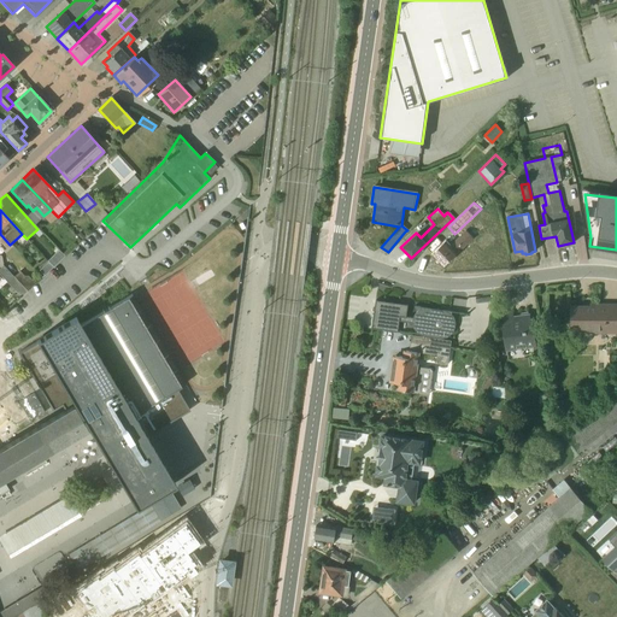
[(430,254),(442,268),(481,231),(472,224),(450,246),(445,241),(430,254)]
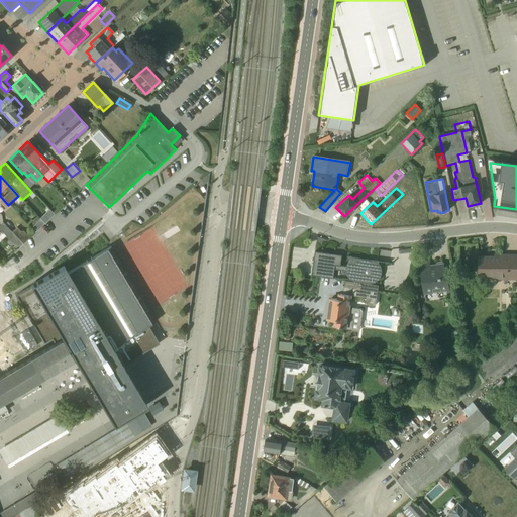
[(8,205),(0,196),(0,204),(4,209),(8,205)]
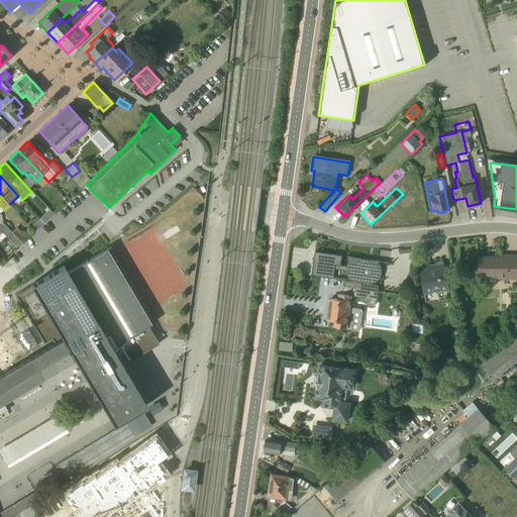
[(35,230),(54,214),(48,209),(31,225),(35,230)]
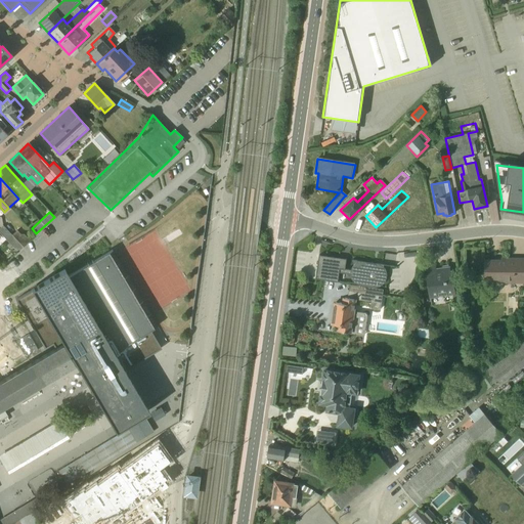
[(3,226),(0,227),(0,233),(17,253),(30,242),(17,228),(11,234),(3,226)]
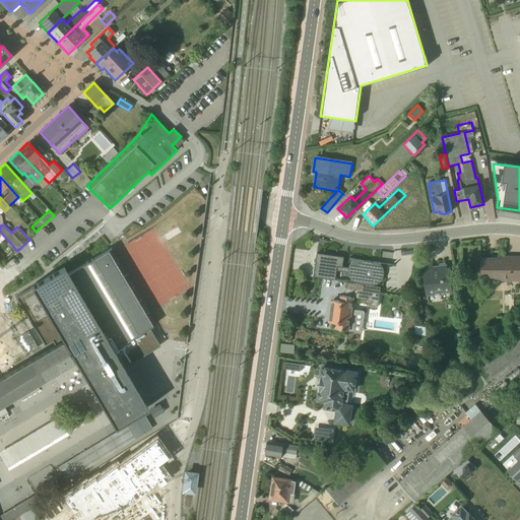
[(0,416),(7,412),(2,404),(74,362),(114,429),(147,408),(123,368),(159,346),(148,328),(155,323),(111,248),(67,274),(63,267),(47,276),(29,286),(30,287),(15,297),(44,346),(53,341),(56,344),(0,378),(0,416)]
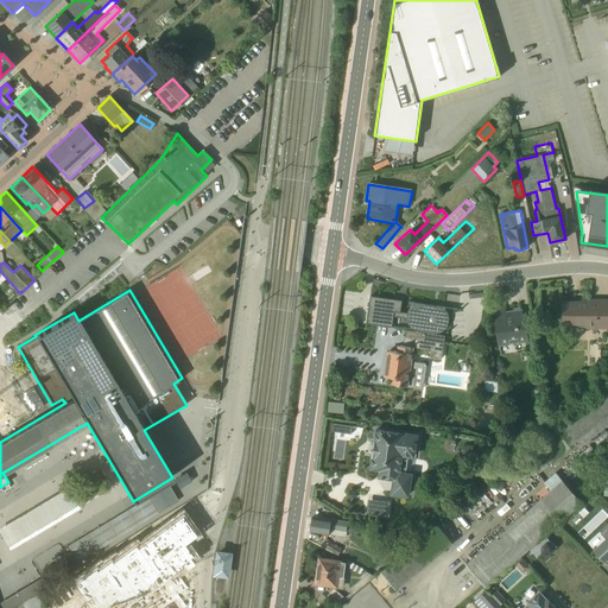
[(412,329),(417,331),(434,334),(439,334),(444,331),(448,328),(450,322),(449,317),(447,312),(443,309),(438,306),(420,304),(416,304),(411,306),(407,310),(406,311),(399,311),(400,297),(368,293),(365,323),(397,327),(397,324),(407,327),(407,325),(412,329)]
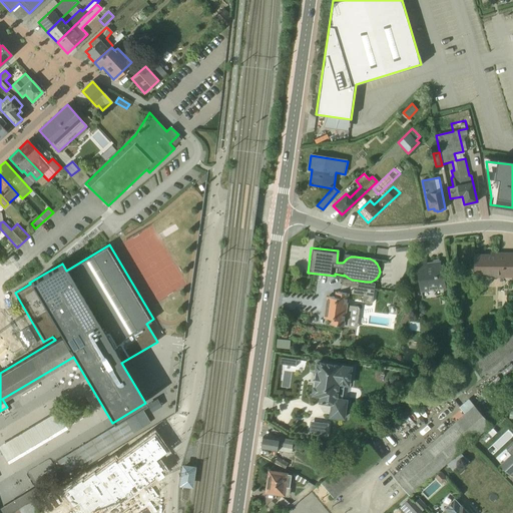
[(512,278),(512,253),(490,253),(490,255),(474,255),(474,278),(512,278)]
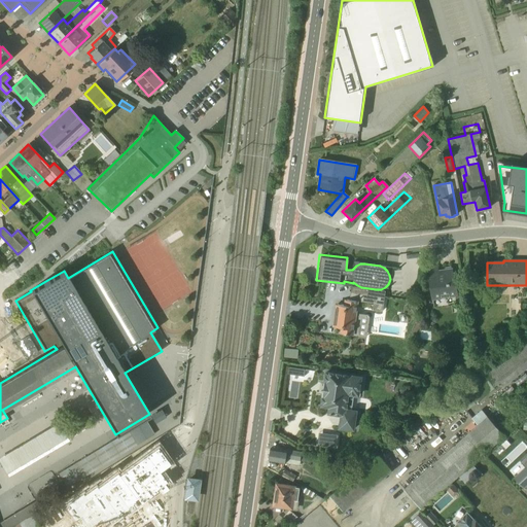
[(436,264),(428,265),(430,278),(428,278),(431,301),(455,297),(456,306),(462,305),(461,295),(457,296),(456,291),(463,290),(461,279),(455,280),(454,272),(452,272),(451,267),(443,268),(444,273),(438,274),(436,264)]
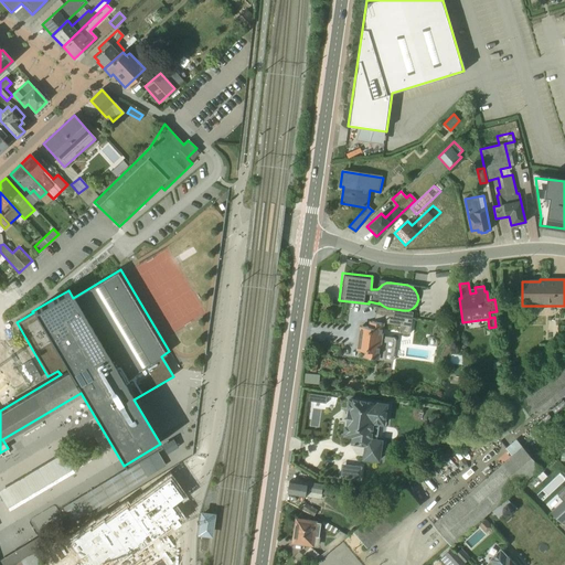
[(411,334),(413,311),(376,307),(374,322),(371,322),(371,328),(361,327),(358,351),(366,352),(365,359),(393,362),(396,338),(383,337),(384,323),(400,326),(398,333),(411,334)]
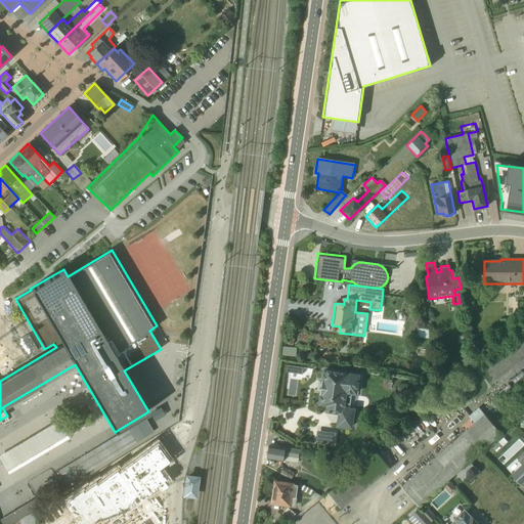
[(429,330),(418,330),(418,338),(429,338),(429,330)]
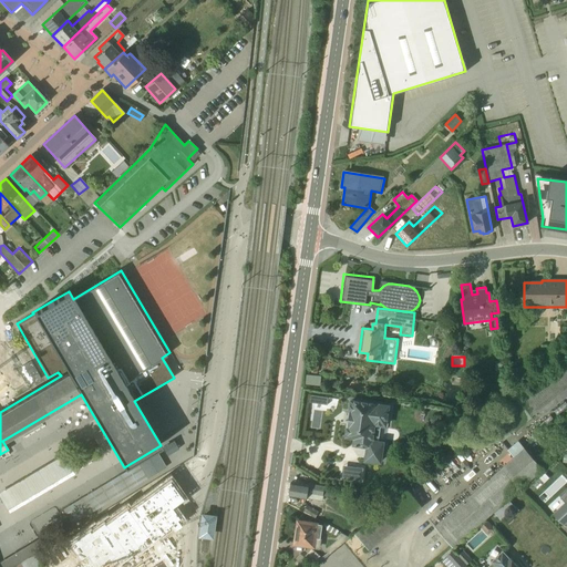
[(384,442),(378,441),(380,426),(387,428),(390,405),(349,400),(344,437),(352,439),(352,446),(366,447),(364,462),(381,464),(384,442)]
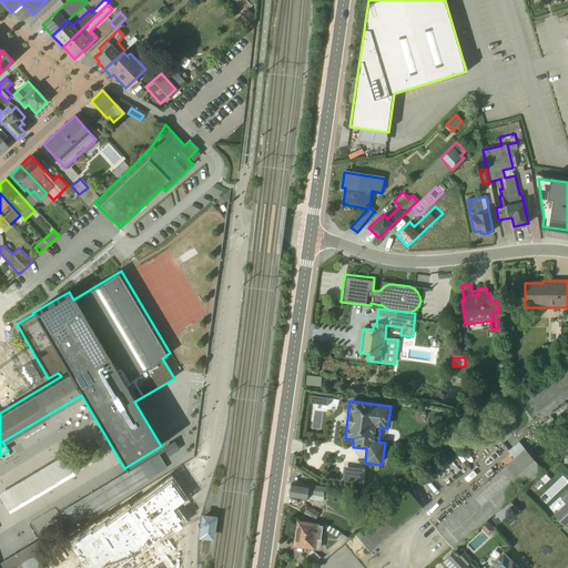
[(490,435),(486,430),(476,437),(480,443),(490,435)]
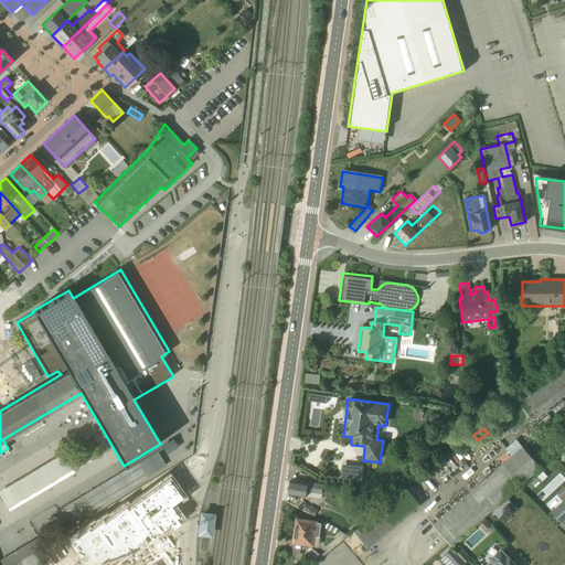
[(522,446),(432,524),(451,546),(491,511),(497,516),(511,503),(507,498),(541,468),(522,446)]
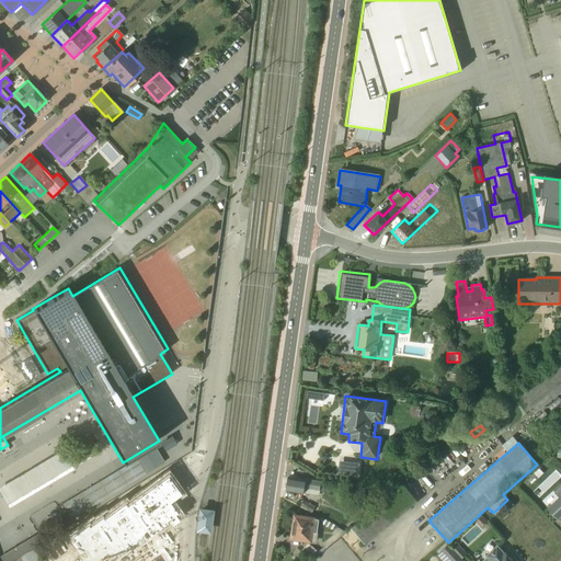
[(71,518),(163,464),(155,447),(61,503),(71,518)]
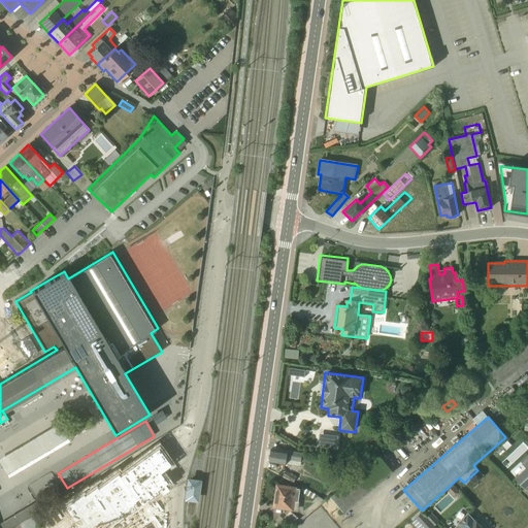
[(68,442),(58,424),(0,458),(0,465),(7,479),(68,442)]
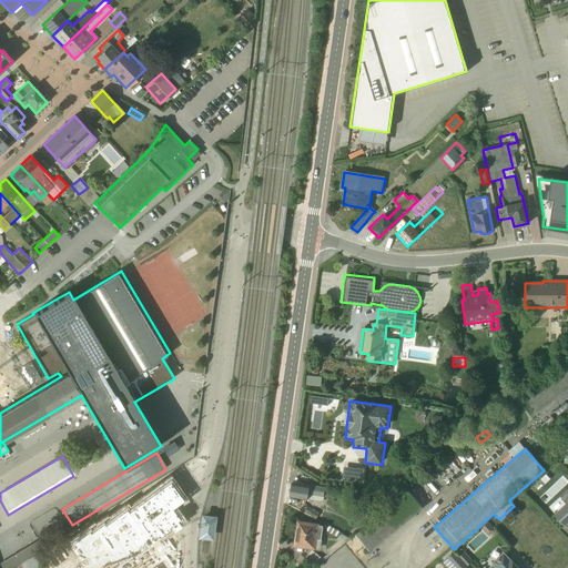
[(549,479),(545,474),(533,485),(537,490),(549,479)]
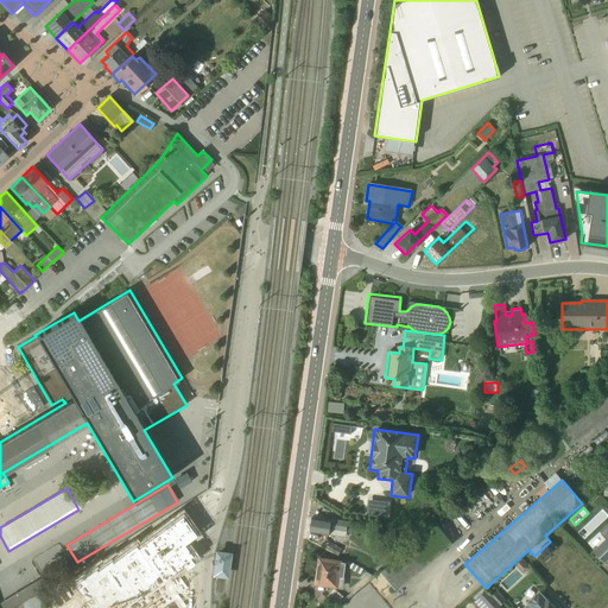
[(311,517),(309,532),(344,538),(346,531),(358,537),(361,531),(347,521),(330,518),(330,520),(311,517)]
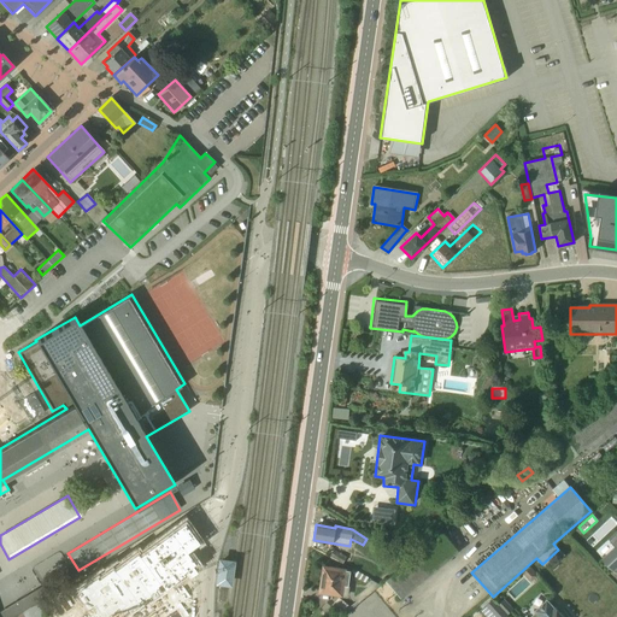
[(386,581),(401,599),(459,551),(445,533),(386,581)]
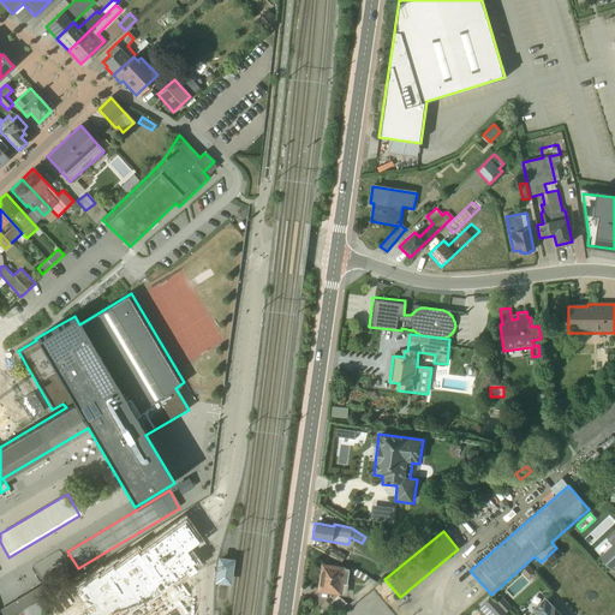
[(613,545),(599,557),(610,569),(611,569),(614,572),(614,569),(614,533),(608,541),(613,545)]
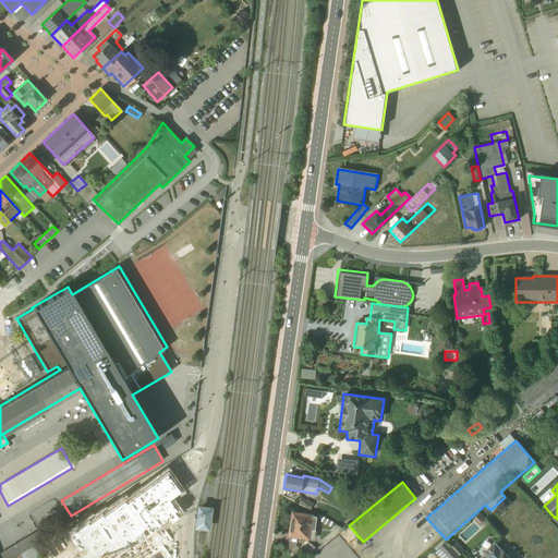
[(313,504),(301,498),(299,504),(310,509),(313,504)]
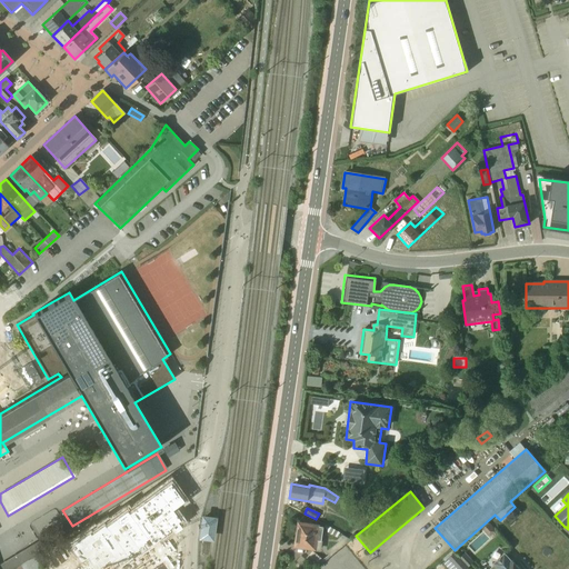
[(217,517),(200,513),(197,539),(213,542),(217,517)]
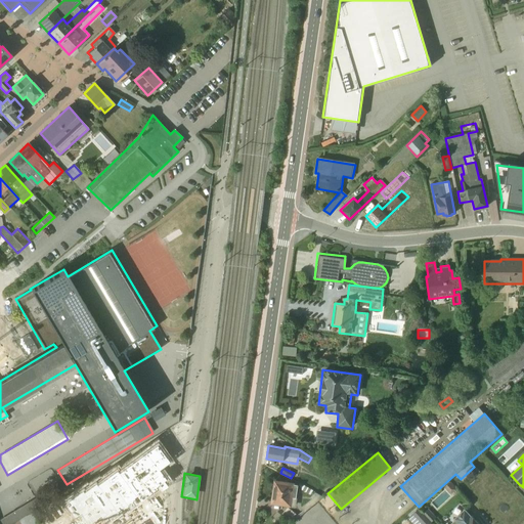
[(298,486),(275,482),(272,503),(296,507),(297,498),(296,498),(298,486)]
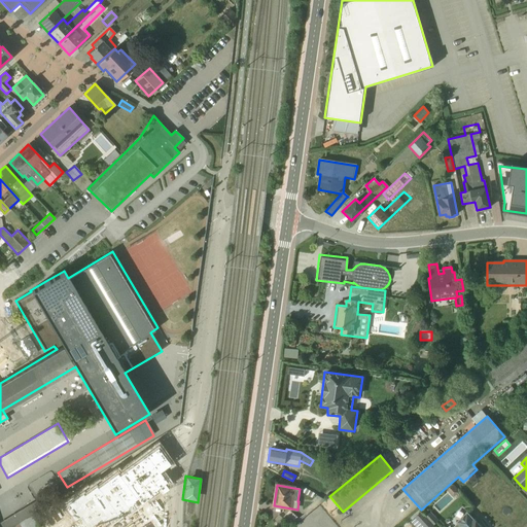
[(312,498),(315,494),(306,489),(303,493),(312,498)]
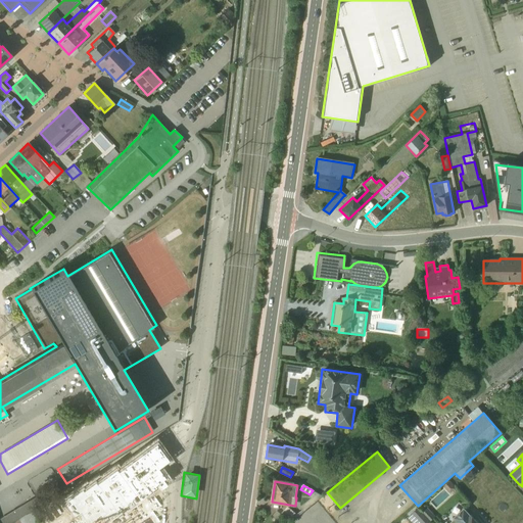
[(303,511),(323,496),(315,491),(310,496),(311,498),(300,507),(303,511)]
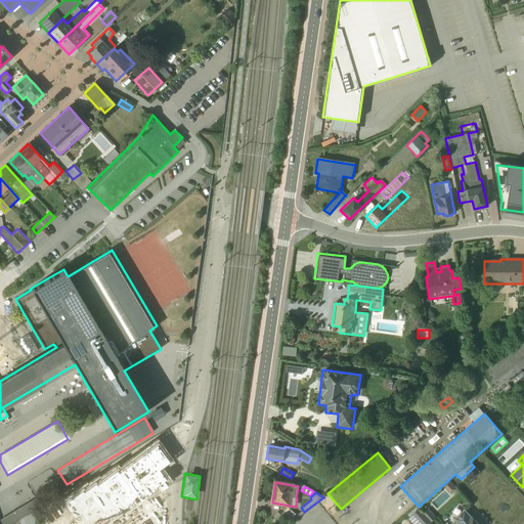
[(35,497),(0,519),(0,520),(2,523),(8,523),(40,506),(35,497)]
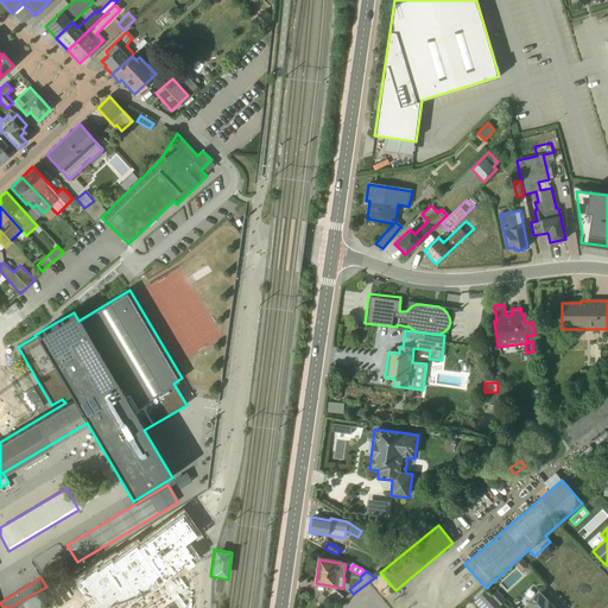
[(346,599),(334,589),(325,597),(335,606),(337,603),(340,606),(346,599)]
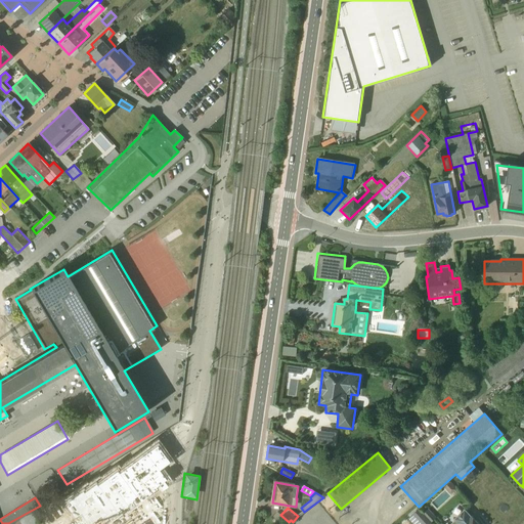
[(423,514),(419,509),(407,519),(412,523),(431,523),(432,523),(431,522),(423,514)]
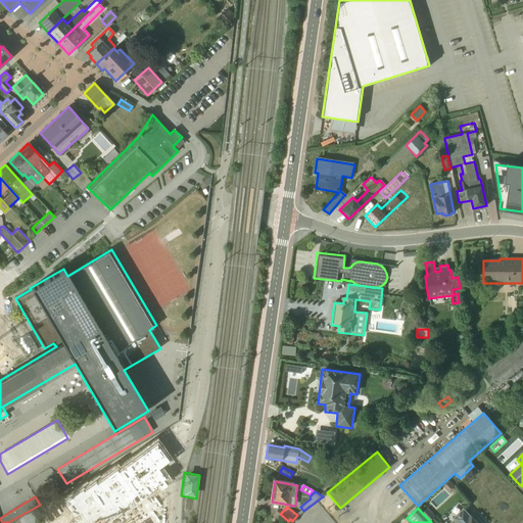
[(427,508),(422,513),(430,521),(435,517),(427,508)]
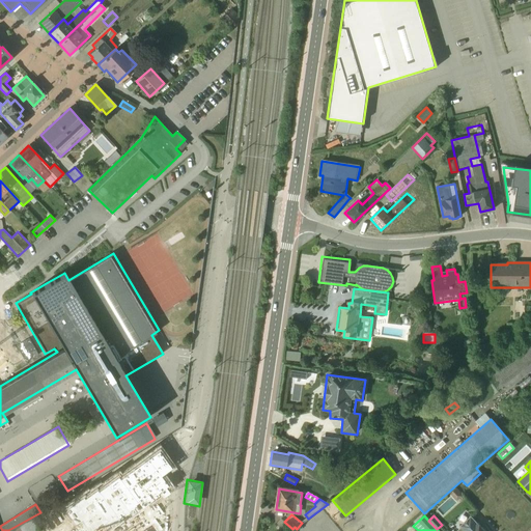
[(484,530),(471,515),(459,527),(460,528),(456,530),(484,530)]
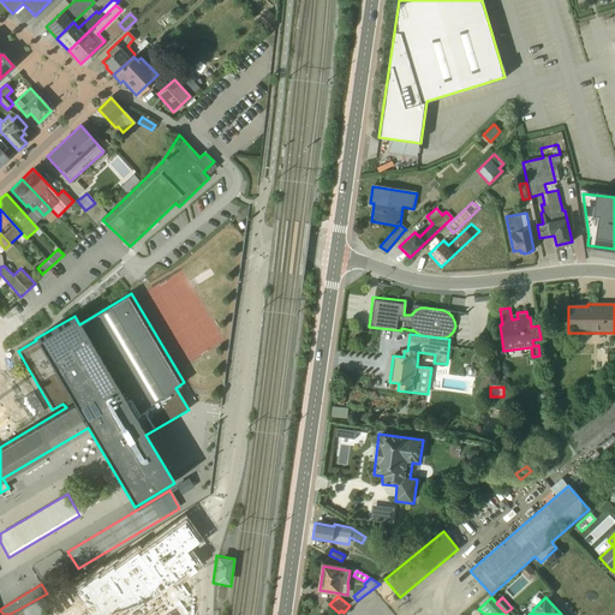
[(42,614),(45,614),(36,601),(12,614),(42,614)]
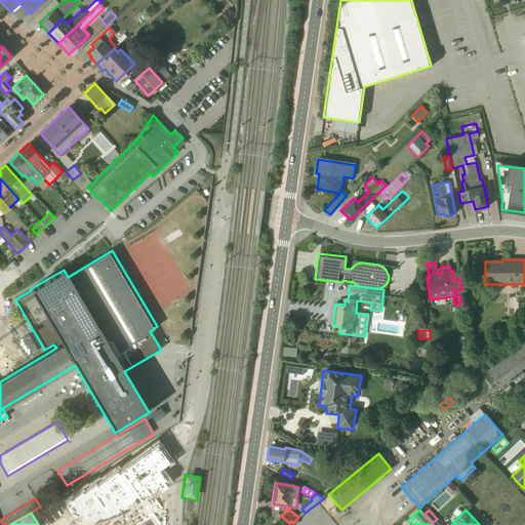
[(285,521),(278,513),(273,517),(281,524),(285,521)]
